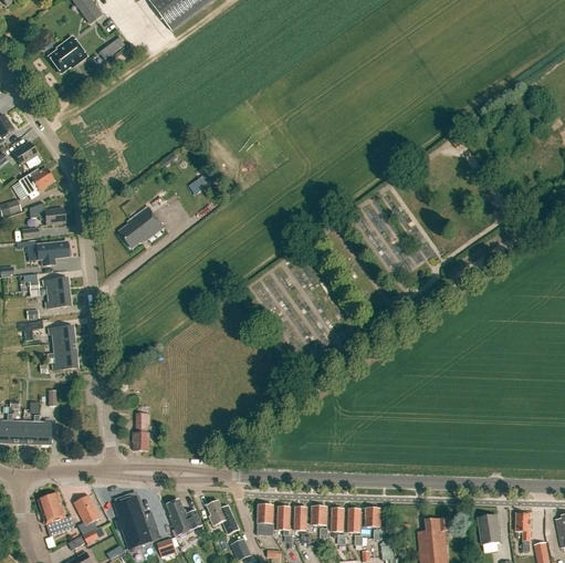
[(74,0),(90,20),(101,12),(92,0),(74,0)]
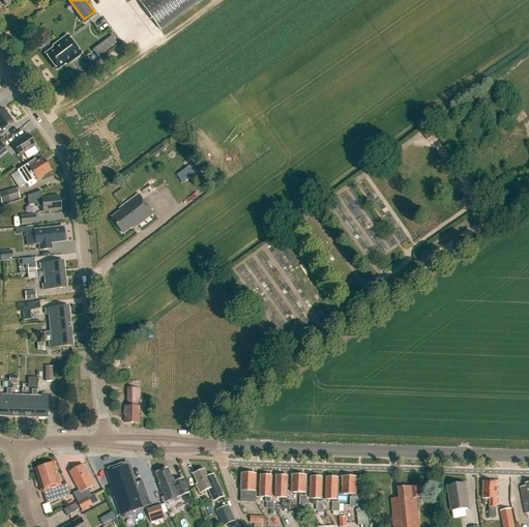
[(140,0),(159,28),(197,0),(140,0)]
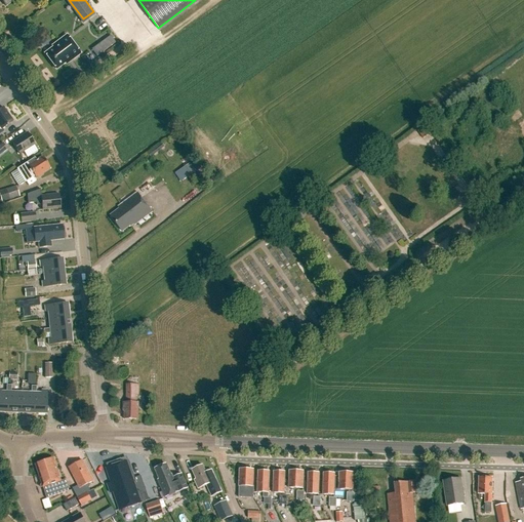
[(52,45),(44,51),(55,66),(70,54),(71,56),(79,50),(65,32),(50,43),(52,45)]
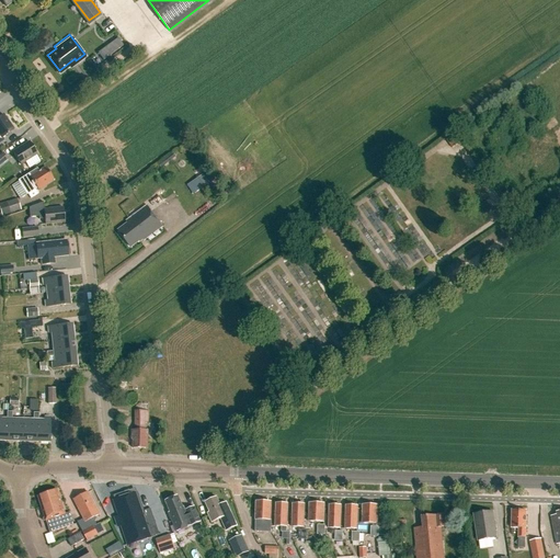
[(0,136),(12,127),(1,112),(0,112),(0,138),(1,138),(0,136)]
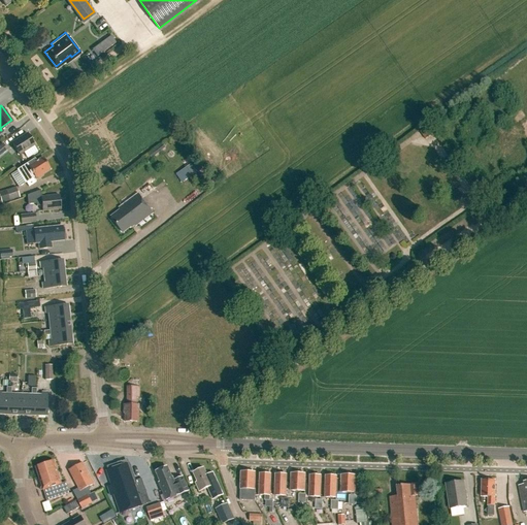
[(419,129),(424,136),(429,133),(424,125),(419,129)]
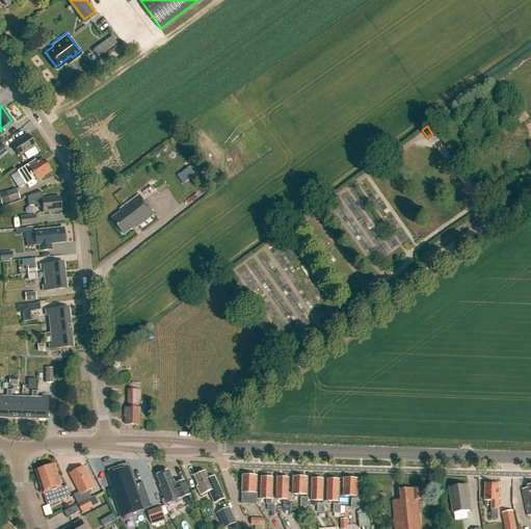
[(26,131),(10,141),(19,154),(34,143),(26,131)]
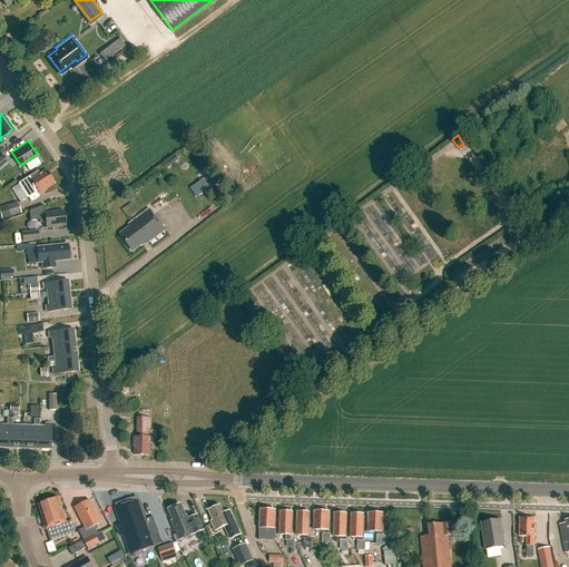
[(45,186),(54,181),(45,167),(29,177),(28,174),(17,181),(26,194),(36,188),(37,191),(39,189),(39,191),(45,187),(45,186)]
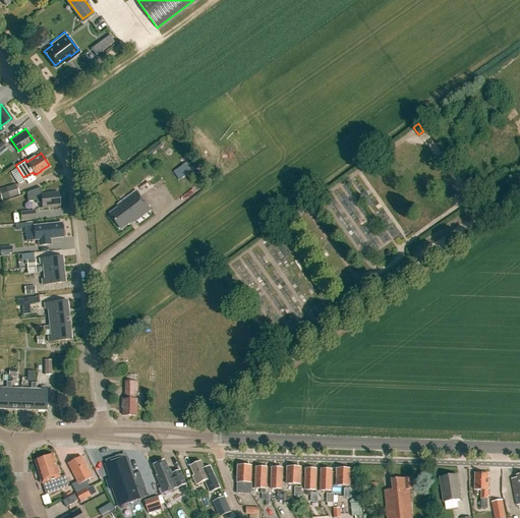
[(193,158),(184,164),(187,169),(196,163),(193,158)]
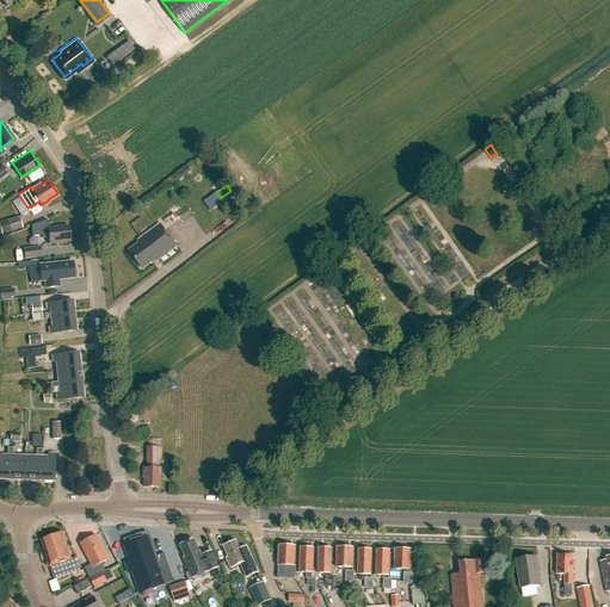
[(176,209),(184,217),(191,210),(183,202),(176,209)]
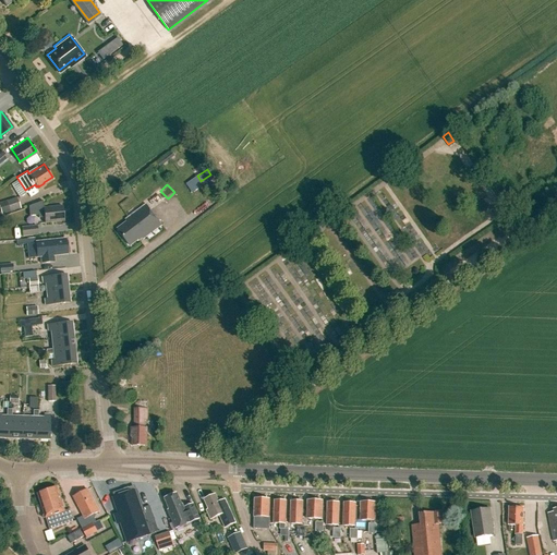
[(0,212),(20,205),(15,195),(0,201),(0,212)]
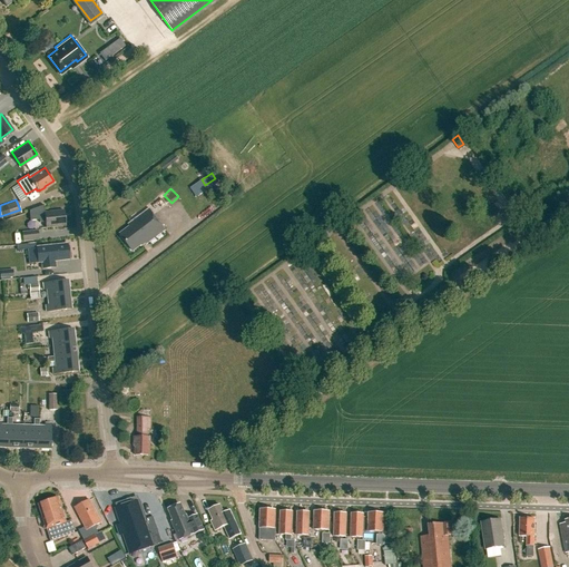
[(45,225),(65,223),(62,208),(43,211),(42,205),(29,209),(29,217),(39,217),(39,220),(45,220),(45,225)]
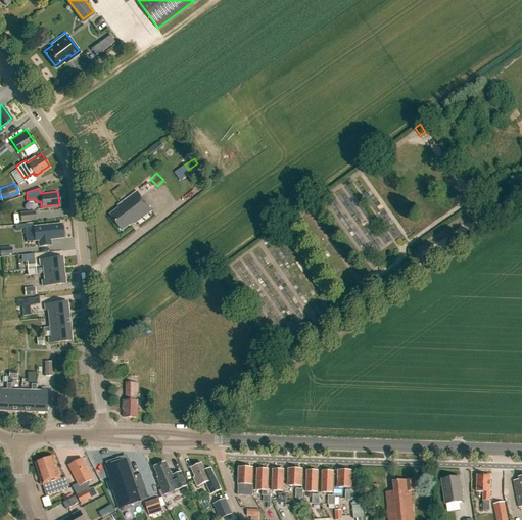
[(119,207),(110,214),(121,229),(130,222),(132,223),(140,217),(141,218),(151,209),(137,191),(117,205),(119,207)]
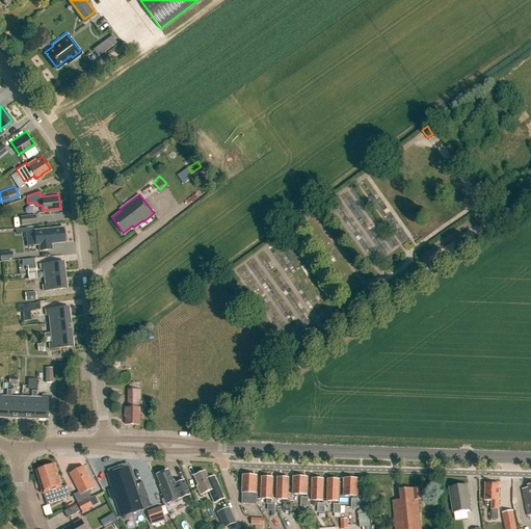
[(34,213),(20,214),(21,223),(35,222),(34,213)]
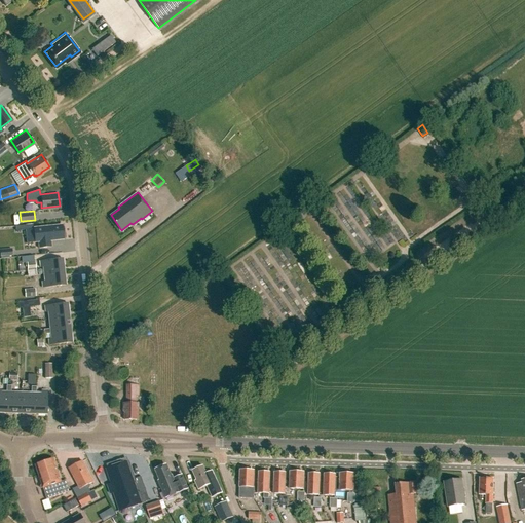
[(61,223),(32,226),(34,240),(37,240),(37,246),(50,245),(49,238),(63,237),(61,223)]
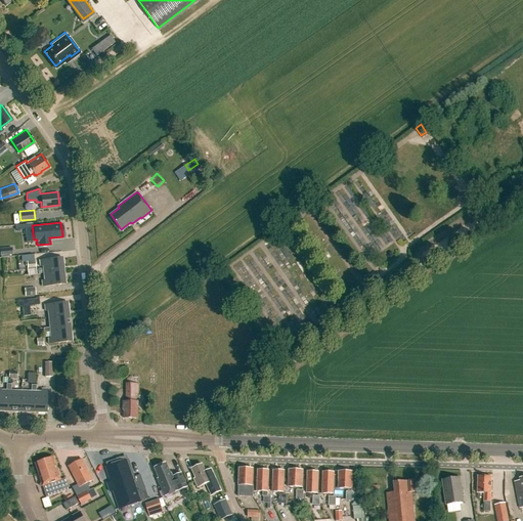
[(61,255),(38,258),(39,264),(41,263),(42,270),(63,268),(61,255)]
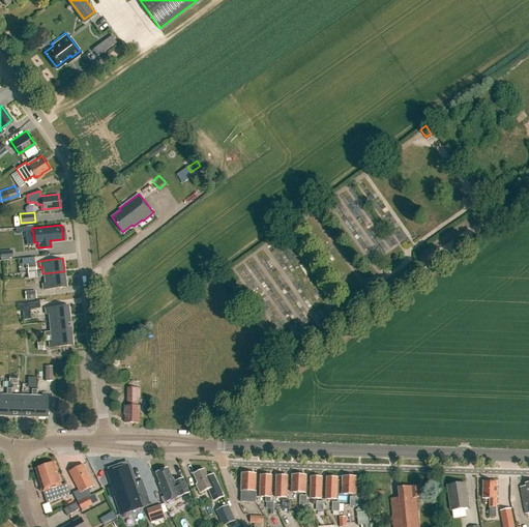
[(43,281),(40,282),(41,288),(65,285),(64,271),(42,273),(43,281)]
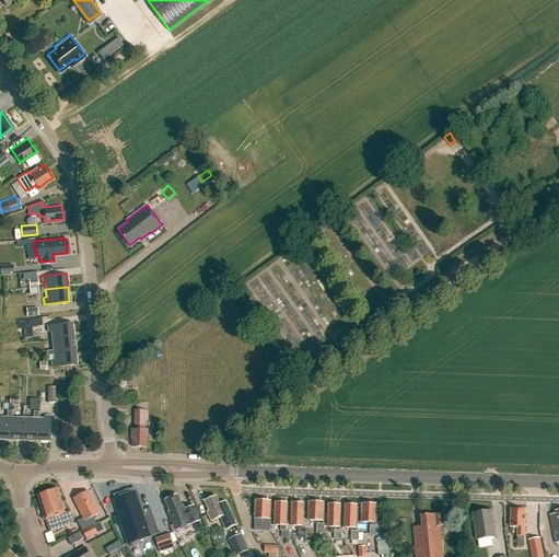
[(24,306),(25,315),(37,314),(36,305),(24,306)]
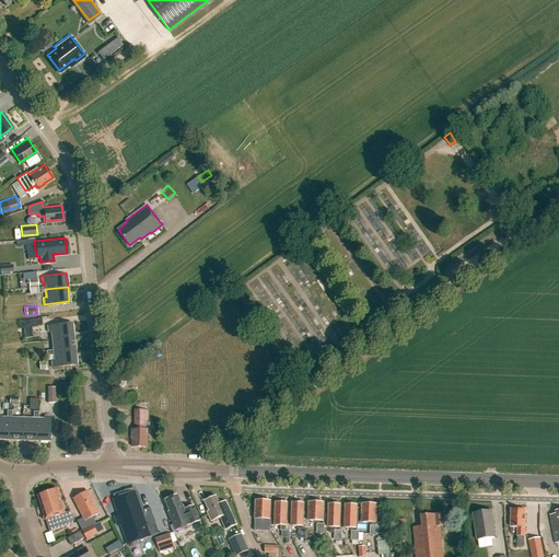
[(50,337),(73,335),(71,321),(46,323),(47,329),(49,329),(50,337)]
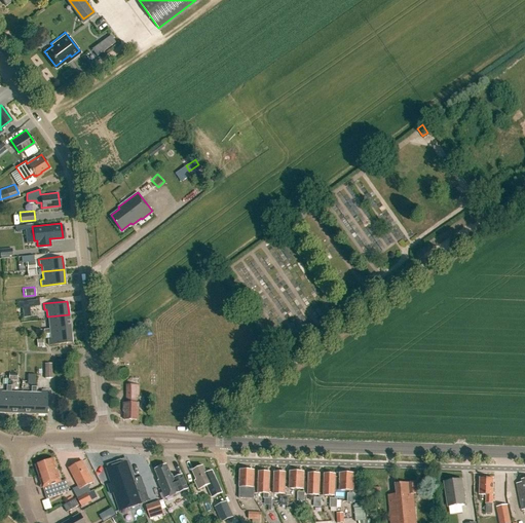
[(48,330),(70,327),(69,314),(47,316),(48,327),(42,327),(42,332),(49,331),(48,330)]
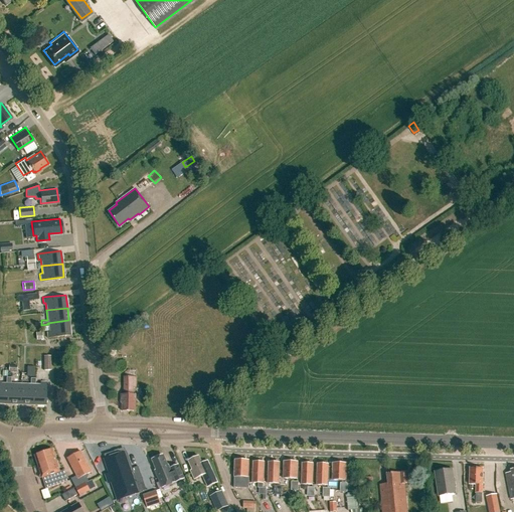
[(46,336),(69,333),(68,320),(47,323),(48,324),(48,329),(45,329),(46,336)]
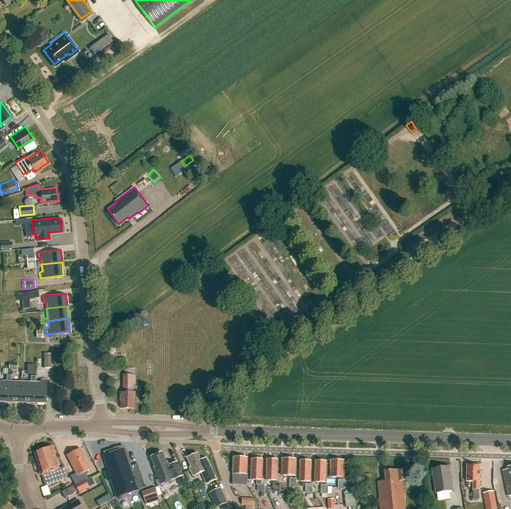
[(133,390),(131,390),(131,382),(134,382),(134,373),(123,372),(122,390),(119,390),(119,397),(120,397),(120,405),(133,406),(133,390)]
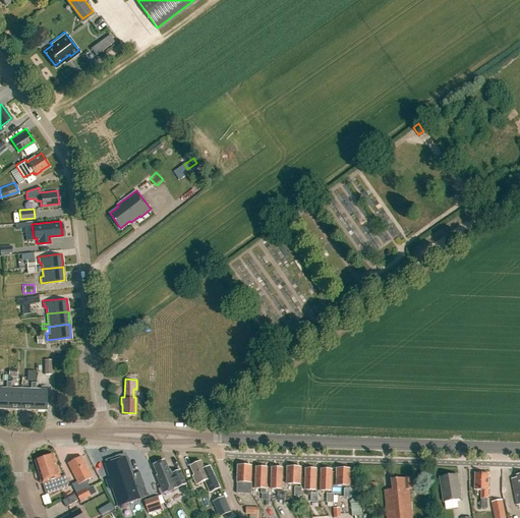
[(6,387),(6,407),(18,407),(19,387),(10,387),(10,380),(5,380),(4,387),(6,387)]
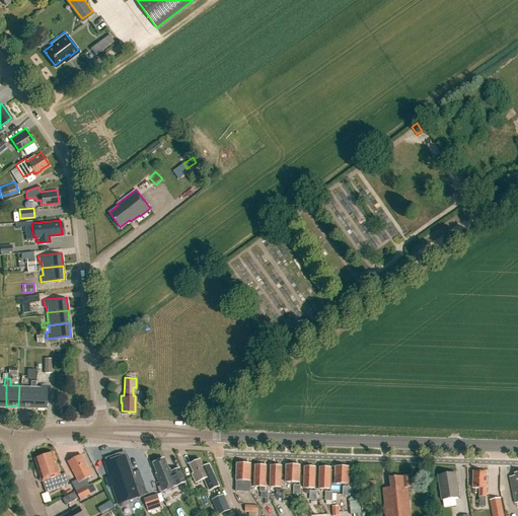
[(19,385),(18,406),(31,407),(32,385),(34,385),(34,379),(29,379),(29,385),(19,385)]
